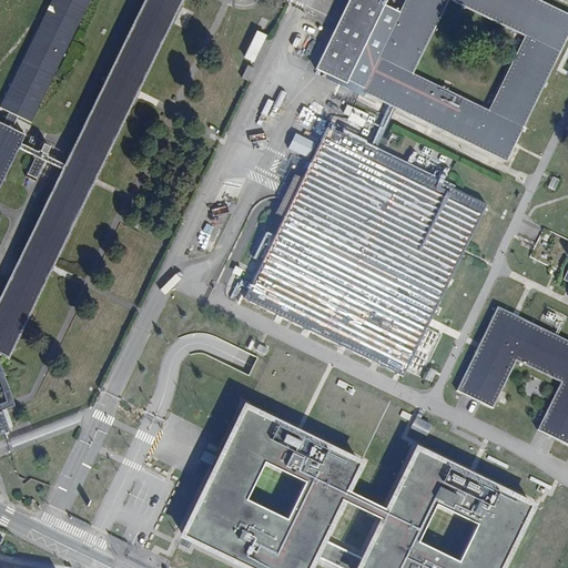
[(0,122),(0,186),(19,148),(43,160),(46,155),(50,148),(44,144),(40,153),(21,143),(26,135),(12,129),(19,117),(31,123),(90,0),(51,0),(0,107),(9,112),(3,124),(0,122)]
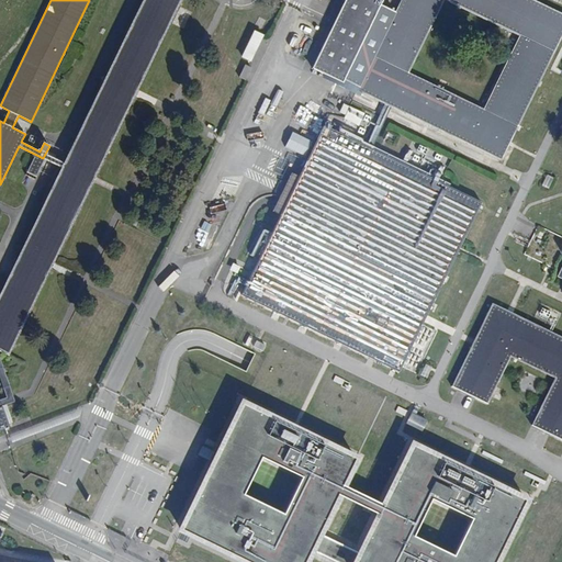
[(344,79),(359,86),(358,89),(357,90),(385,103),(392,107),(502,160),(561,35),(561,13),(534,0),(400,0),(396,10),(382,3),(383,1),(383,0),(345,0),(312,68),(343,82),(344,79)]
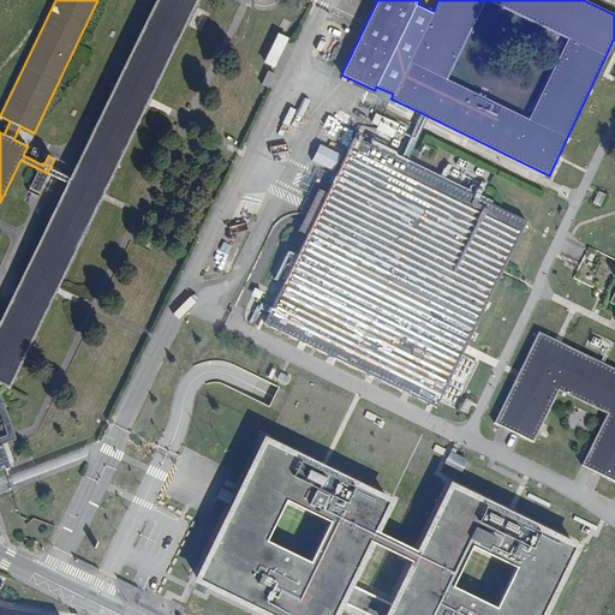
[(280,34),(266,63),(274,66),(288,39),(280,34)]
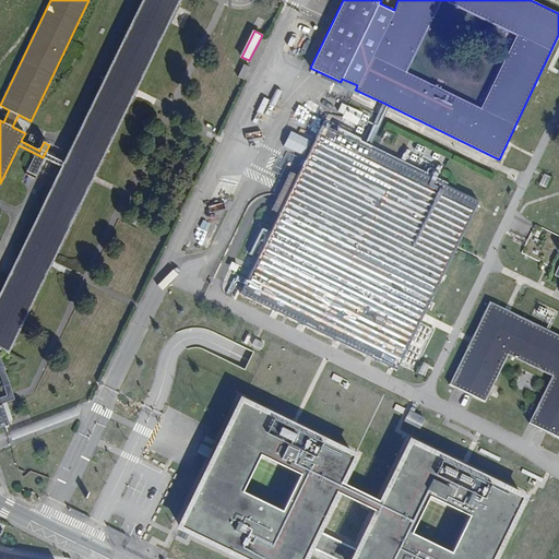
[(383,103),(363,145),(370,149),(390,106),(383,103)]
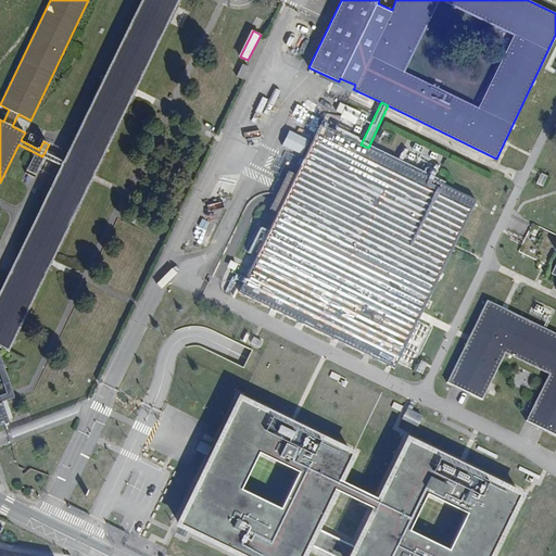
[(346,105),(341,117),(354,124),(359,112),(346,105)]
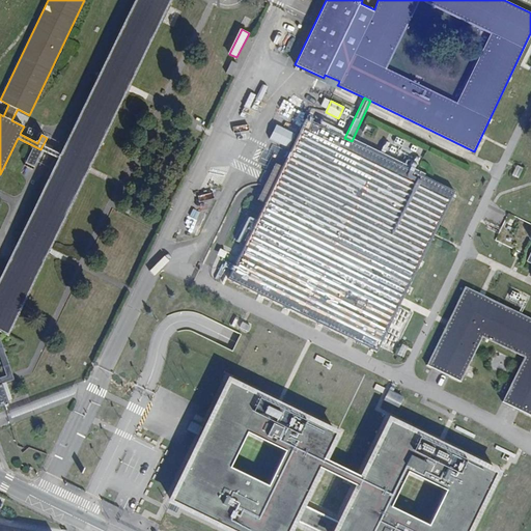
[(348,337),(355,340),(378,351),(400,303),(402,298),(454,191),(352,141),(344,138),(306,119),(228,279),(348,337)]
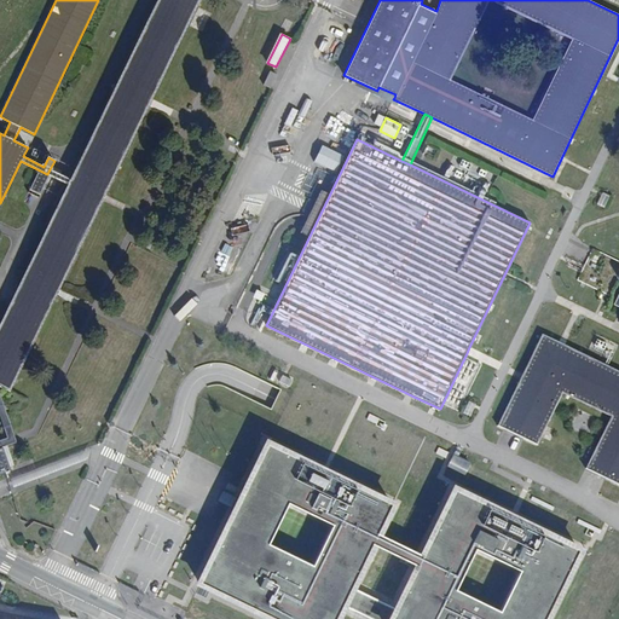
[(39,171),(28,192),(39,197),(48,175),(39,171)]
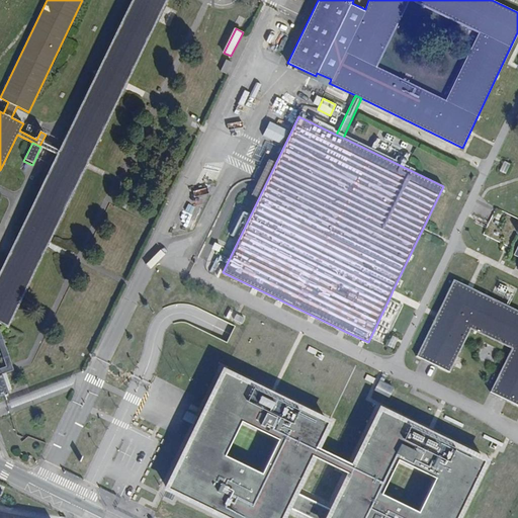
[(505,162),(501,172),(507,174),(511,164),(505,162)]
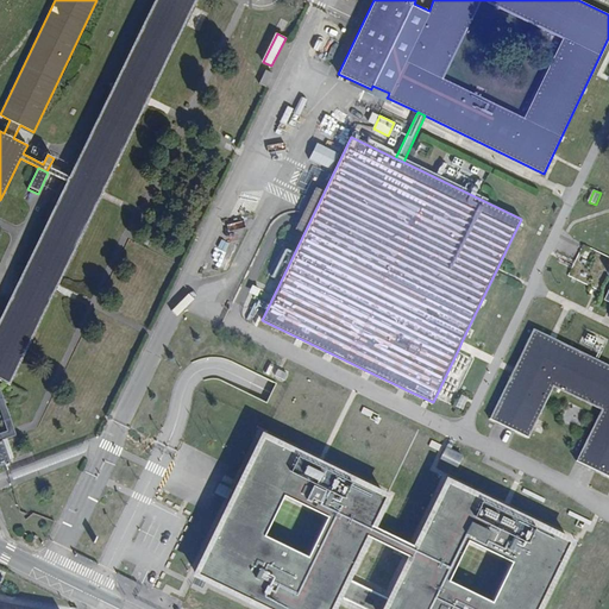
[(608,256),(583,244),(567,275),(600,290),(608,270),(608,256)]
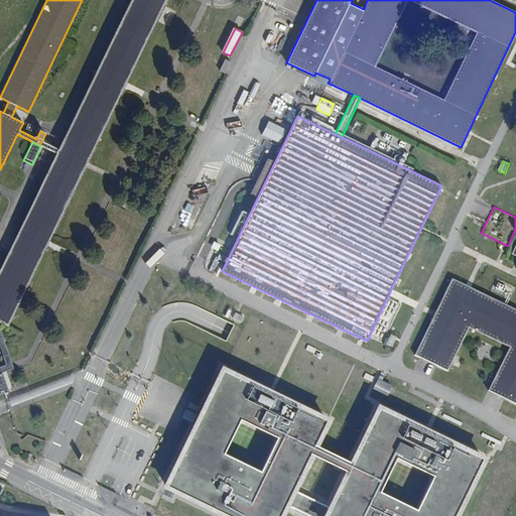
[(515,307),(452,277),(435,310),(432,315),(412,357),(447,374),(469,330),(511,350),(490,393),(515,405),(515,307)]
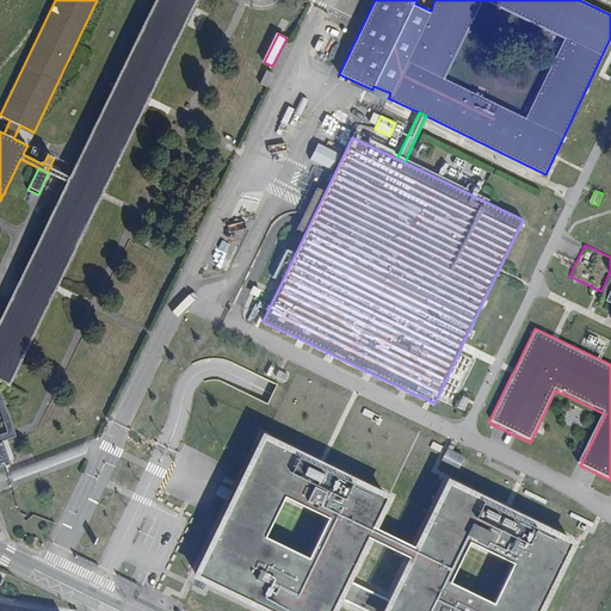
[(512,374),(516,368),(463,343),(461,349),(512,374)]
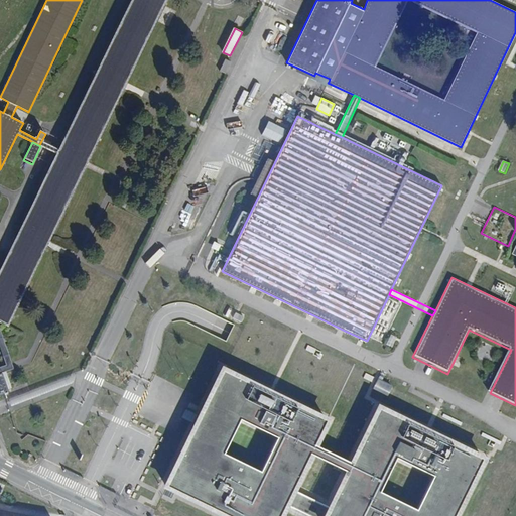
[(241,324),(244,317),(236,313),(233,319),(241,324)]
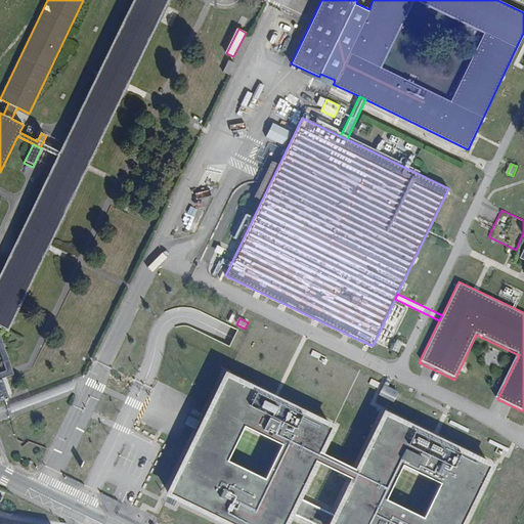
[(0,352),(6,370),(8,377),(14,375),(0,334),(0,352)]
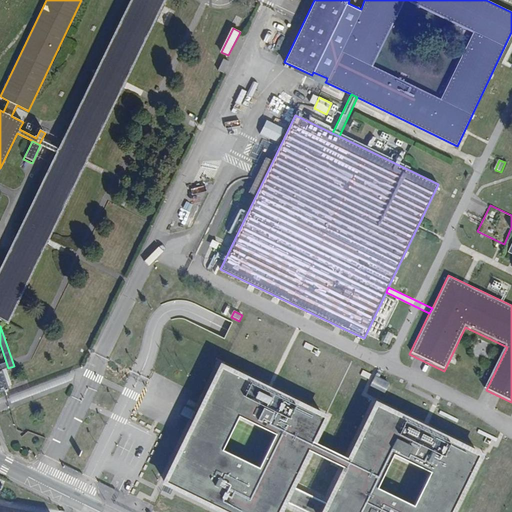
[(6,362),(0,364),(0,370),(3,370),(8,368),(6,362)]
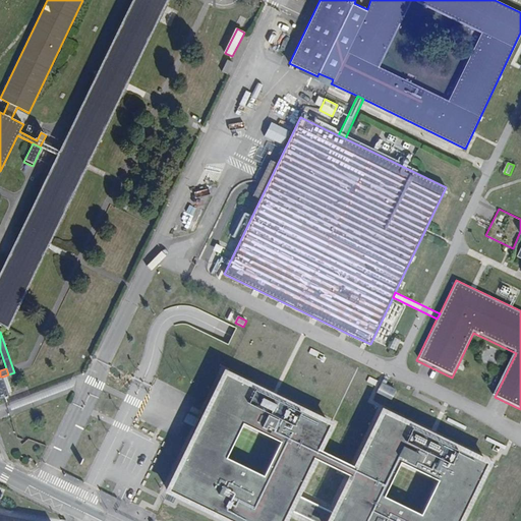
[(0,377),(0,398),(3,397),(9,395),(8,391),(6,385),(3,377),(0,377)]
